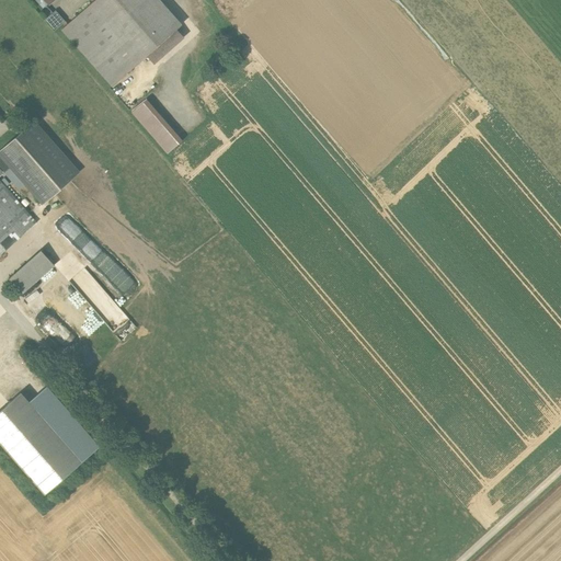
[(94,0),(61,30),(113,87),(148,56),(153,63),(183,36),(176,30),(183,24),(161,0),(94,0)]
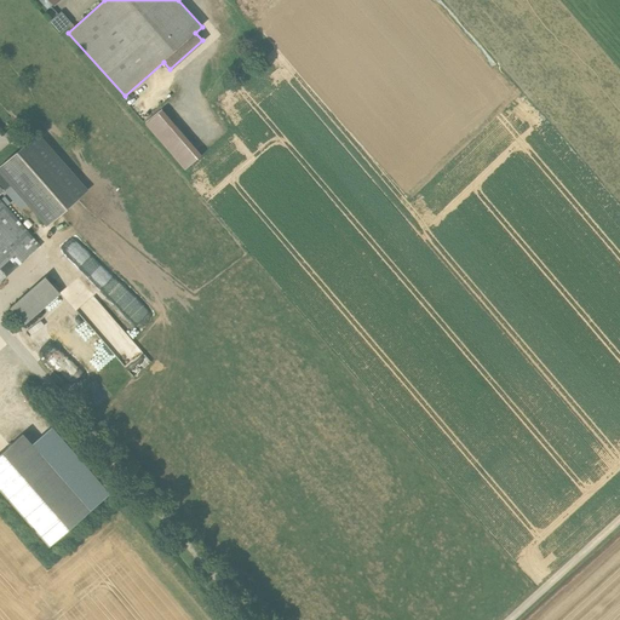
[(52,21),(62,33),(75,23),(65,11),(52,21)]
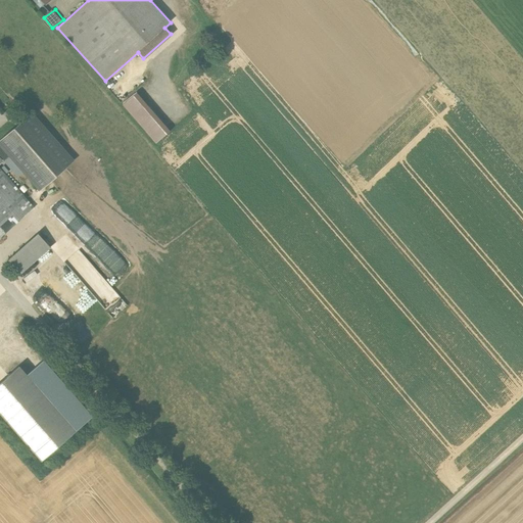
[(171,131),(138,92),(124,104),(157,142),(171,131)]
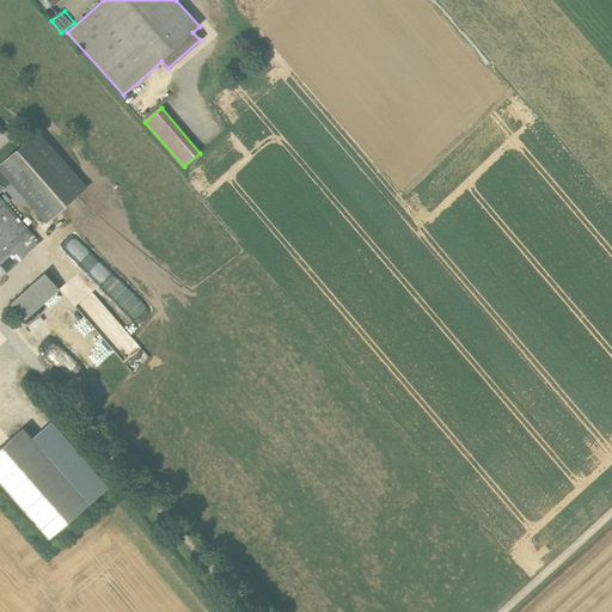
[(0,165),(0,169),(47,222),(85,188),(37,133),(0,165)]
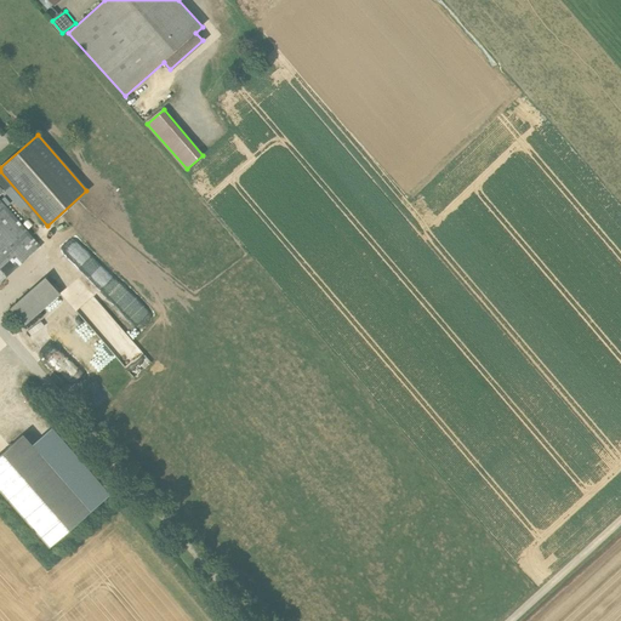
[(0,281),(40,248),(0,200),(0,281)]
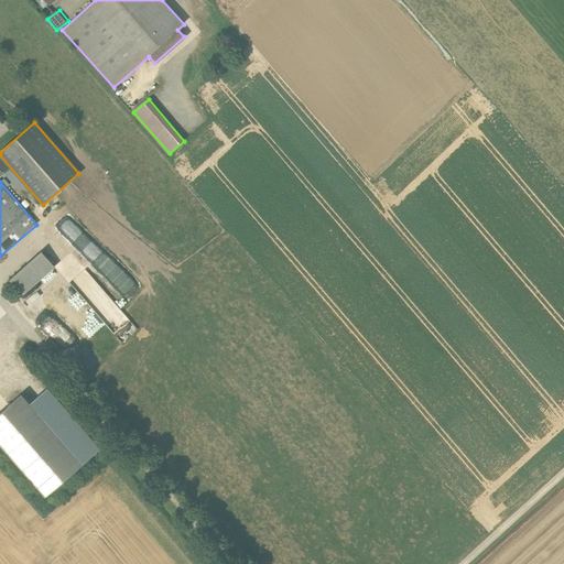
[(26,294),(58,264),(45,250),(13,280),(26,294)]
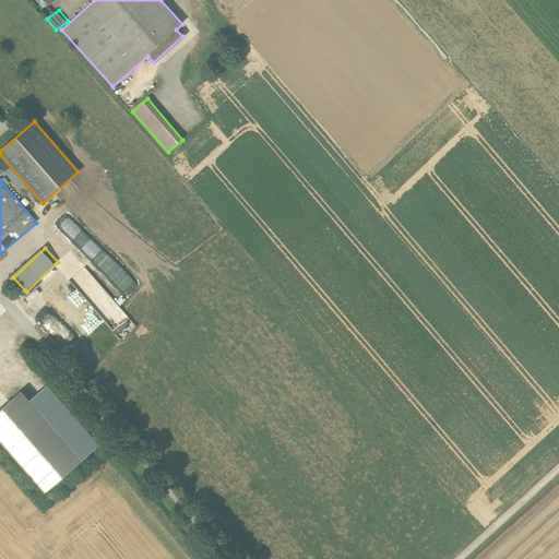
[(38,292),(28,302),(50,321),(59,310),(38,292)]
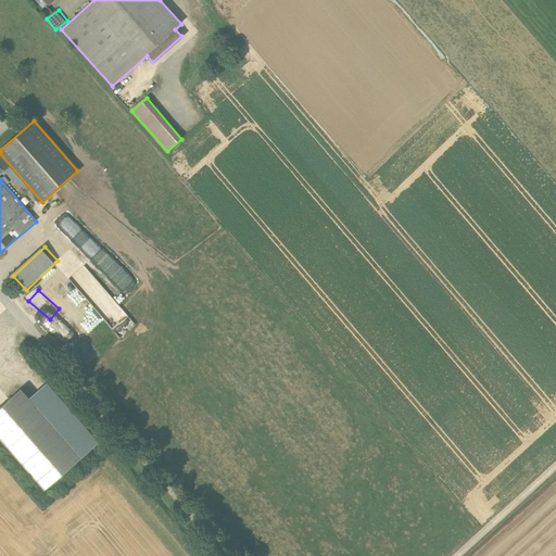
[(78,350),(89,340),(81,332),(71,342),(78,350)]
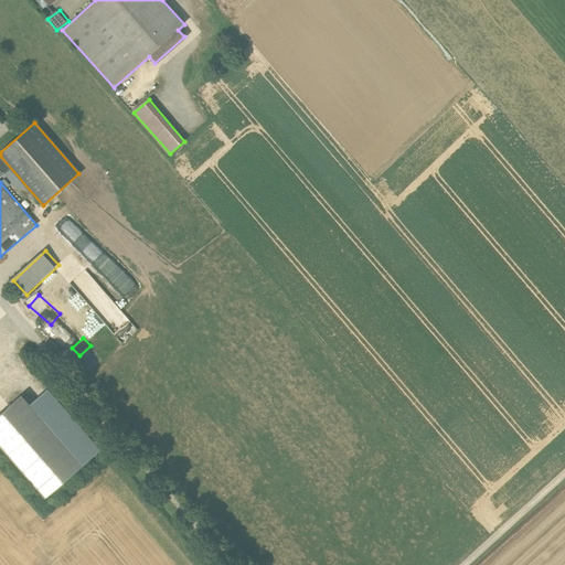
[(30,406),(21,396),(0,413),(0,444),(46,498),(100,450),(48,390),(30,406)]
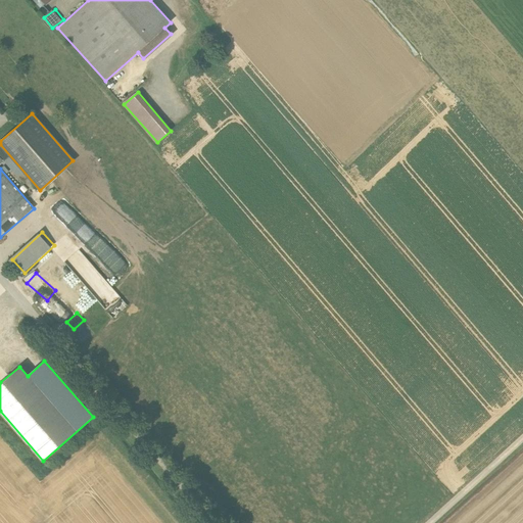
[(0,382),(9,375),(0,364),(0,382)]
